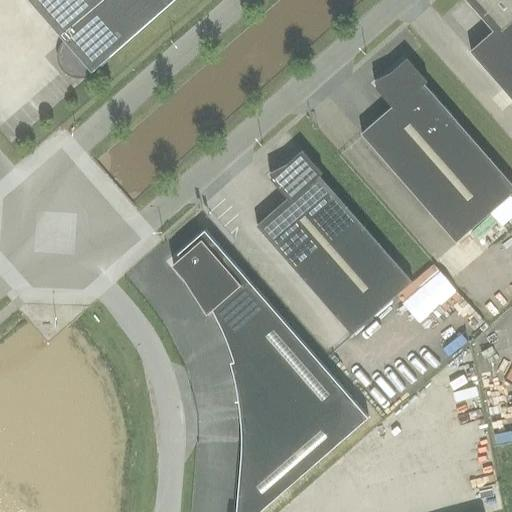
[(175,0),(29,0),(71,47),(70,56),(59,55),(59,56),(60,61),(61,66),(64,70),(68,74),(74,77),(79,78),(84,77),(89,76),(93,73),(108,59),(169,6),(175,0)]
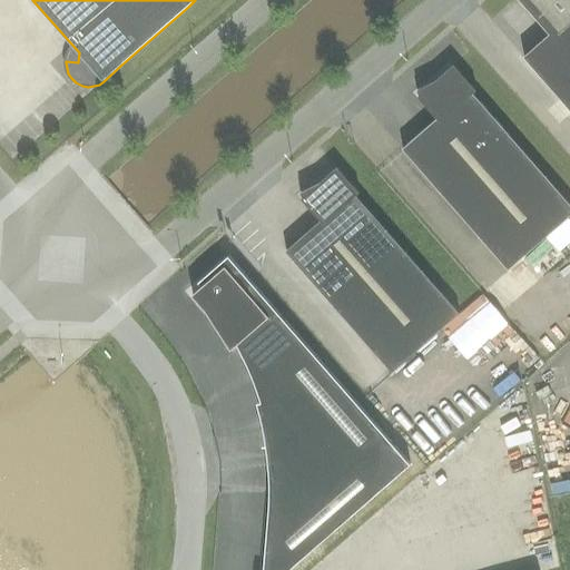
[(569,0),(529,0),(527,2),(556,36),(529,59),(527,56),(524,58),(569,109),(569,0)]
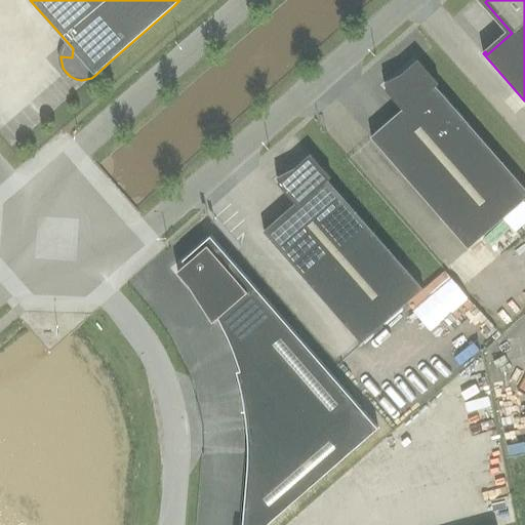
[(524,188),(436,86),(439,84),(418,61),(402,75),(385,84),(391,95),(403,110),(371,137),(469,249),(524,200),(524,188)]
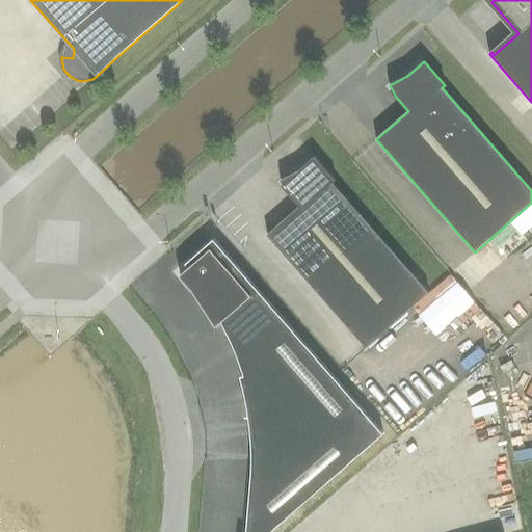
[(429,293),(334,183),(337,181),(315,157),(299,170),(299,171),(282,180),(287,192),(299,207),(267,235),(367,348),(429,293)]
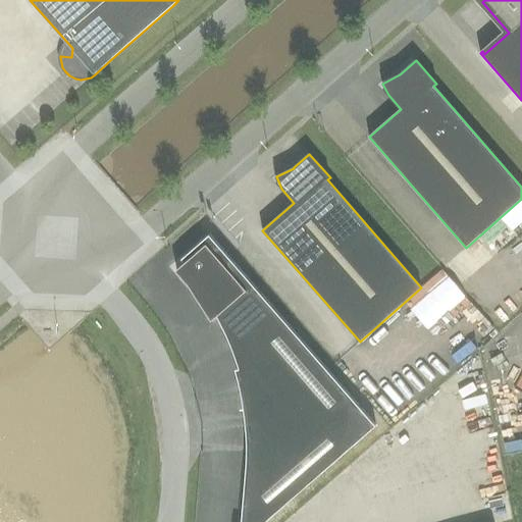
[(267,521),(377,426),(211,236),(183,260),(187,264),(177,271),(191,285),(196,281),(198,283),(217,315),(224,328),(230,342),(237,356),(241,371),(245,385),(248,401),(250,416),(252,431),(248,431),(248,434),(248,444),(248,452),(248,463),(247,472),(243,521),(267,521)]
